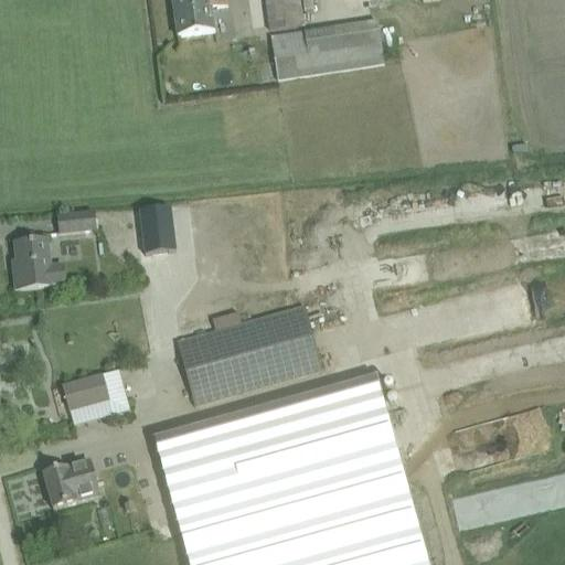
[(225,0),(171,0),(178,40),(214,35),(211,12),(227,9),(225,0)]
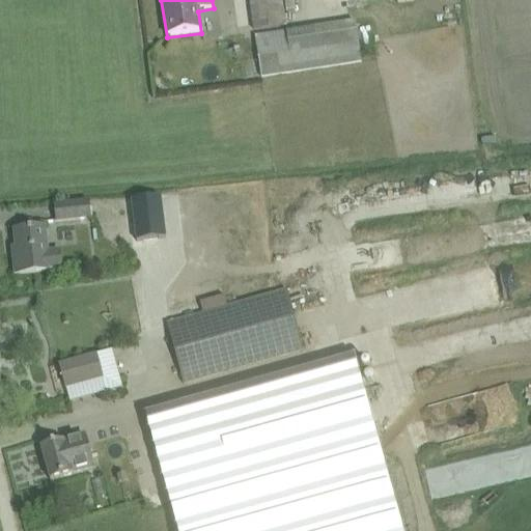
[(248,0),(252,31),(286,27),(282,0),(248,0)]
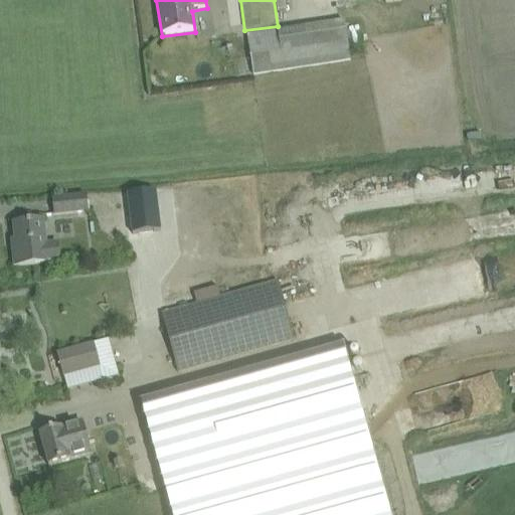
[(349,58),(343,20),(245,37),(252,75),(349,58)]
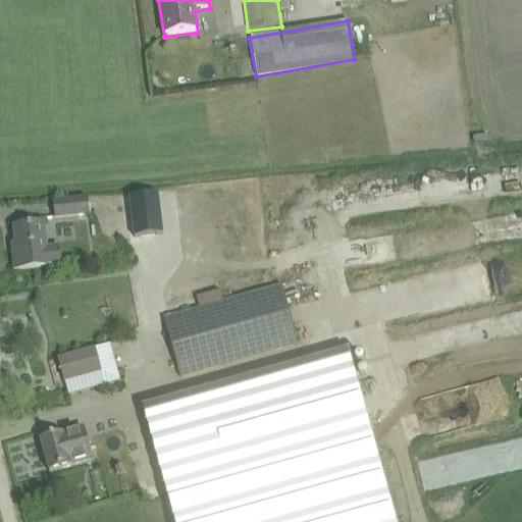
[(159,195),(129,198),(134,239),(163,236),(159,195)]
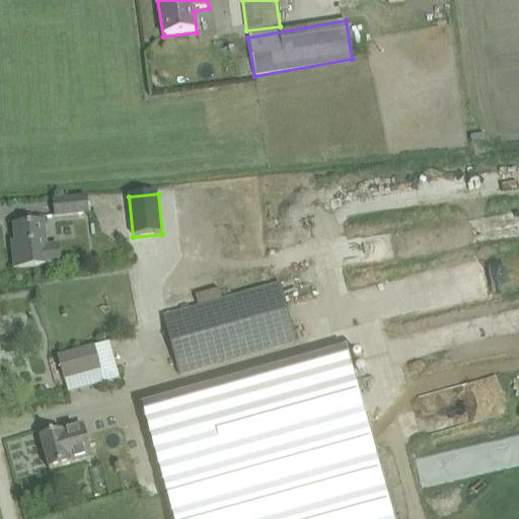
[(85,198),(54,202),(56,218),(87,214),(85,198)]
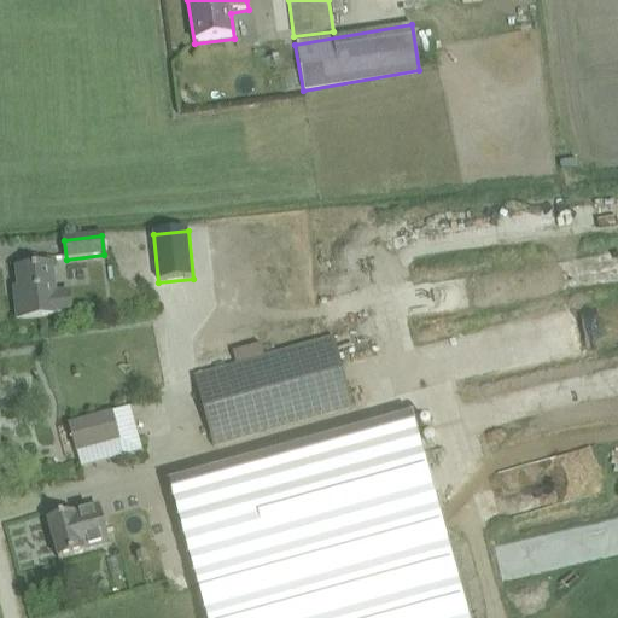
[(17,321),(71,314),(69,295),(56,296),(52,266),(16,270),(19,301),(15,301),(17,321)]
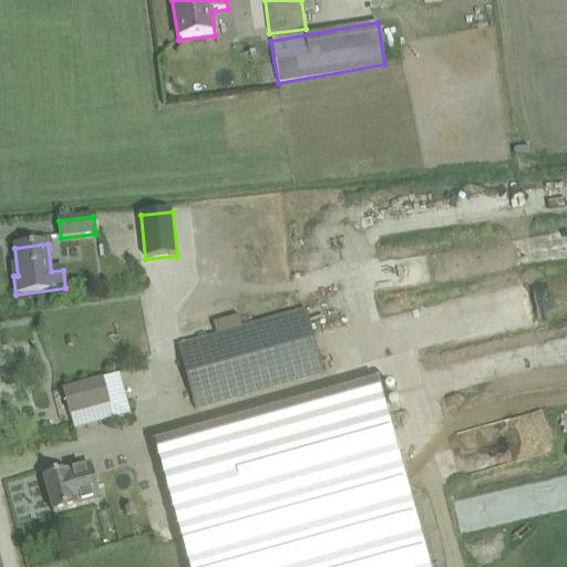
[(177,348),(196,411),(323,375),(306,311),(177,348)]
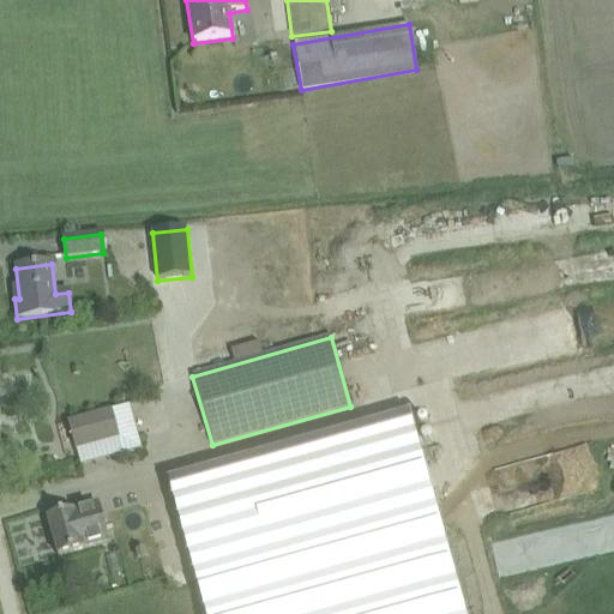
[(71,423),(77,445),(104,438),(106,443),(116,439),(109,413),(71,423)]
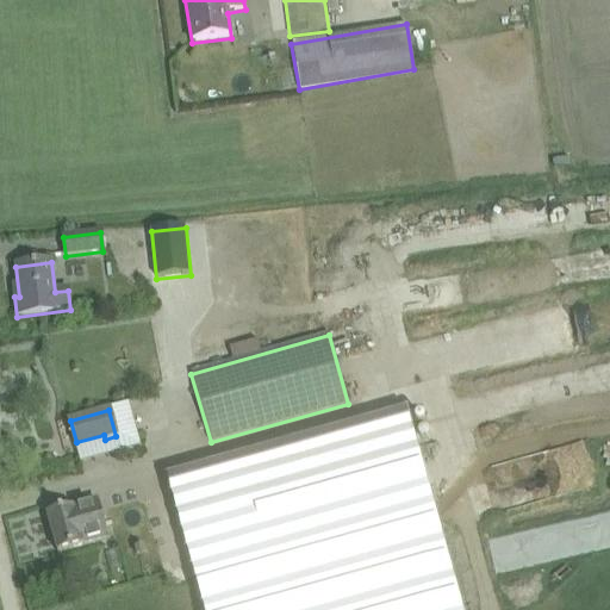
[(168,478),(205,609),(461,609),(405,411),(168,478)]
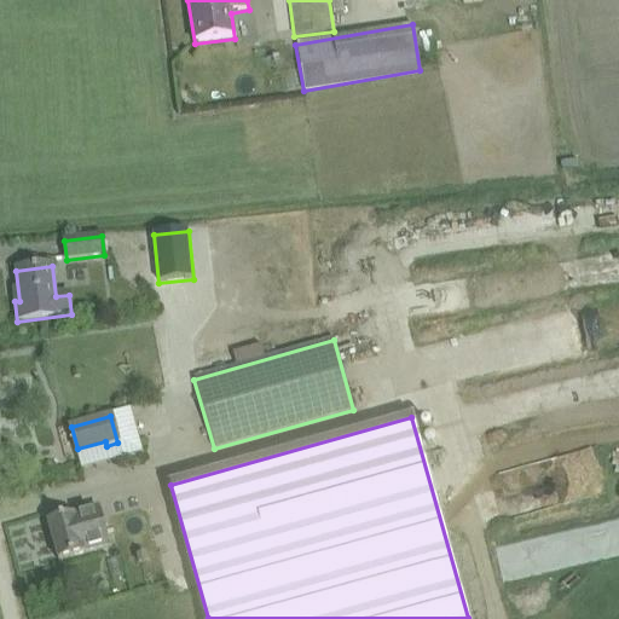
[(537,489),(547,516),(572,509),(562,480),(537,489)]
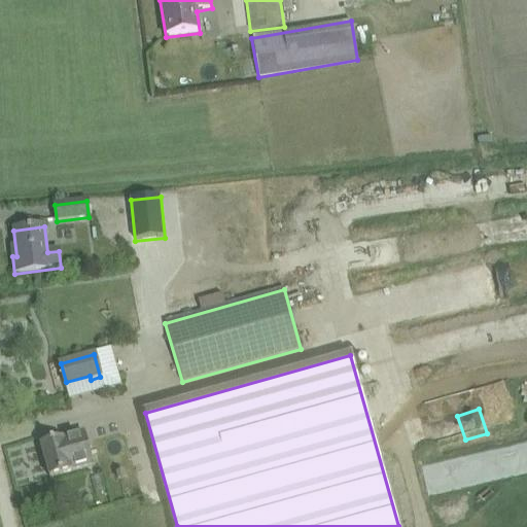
[(93,466),(88,448),(83,433),(40,445),(49,479),(93,466)]
